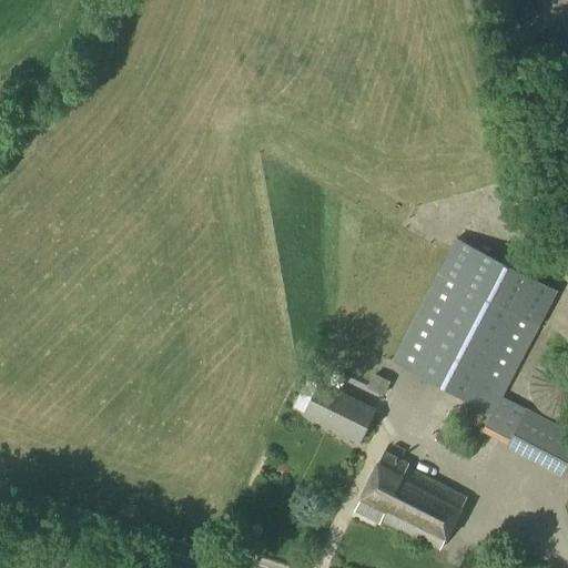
[(563,474),(567,463),(567,433),(500,398),(556,291),(456,239),(392,362),(490,414),(482,430),(563,474)]
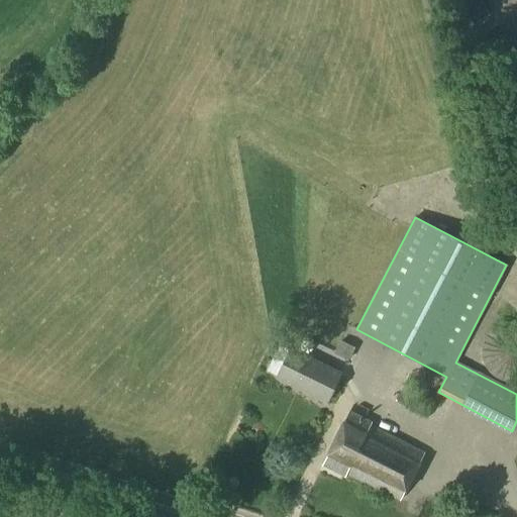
[(514,382),(516,381),(516,323),(515,323),(510,323),(505,324),(501,325),(496,327),(492,330),(489,334),(486,338),(484,342),(483,347),(483,352),(483,357),(484,362),(486,367),(489,371),(492,374),(496,377),(500,380),(504,381),(509,382),(514,382)]
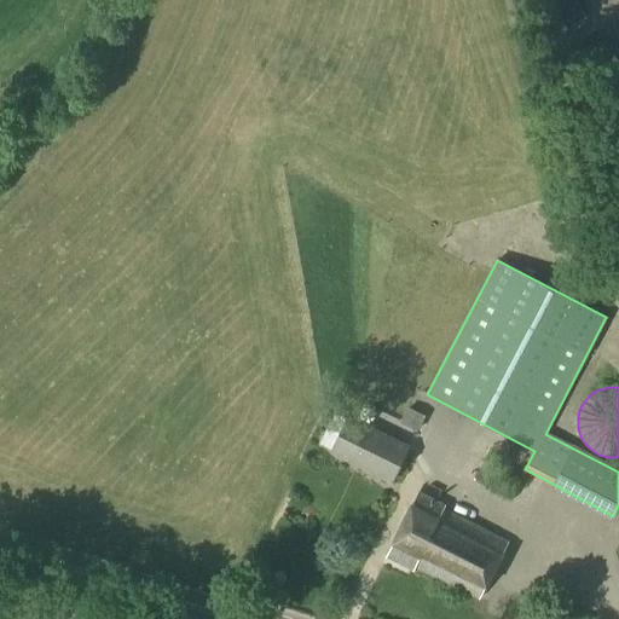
[(424,417),(408,408),(400,422),(417,432),(424,417)]
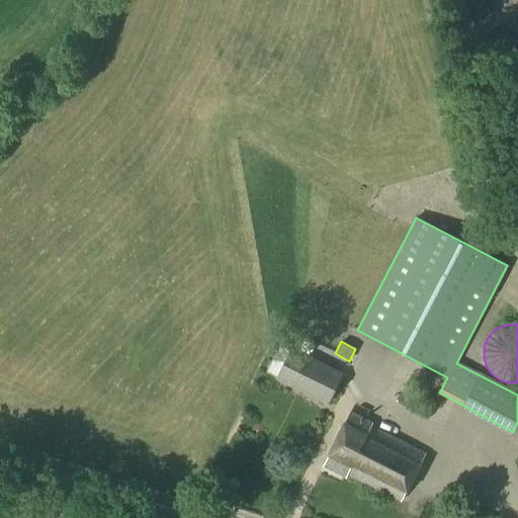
[(327,404),(342,374),(291,349),(290,351),(279,345),(266,371),(278,376),(276,379),(327,404)]
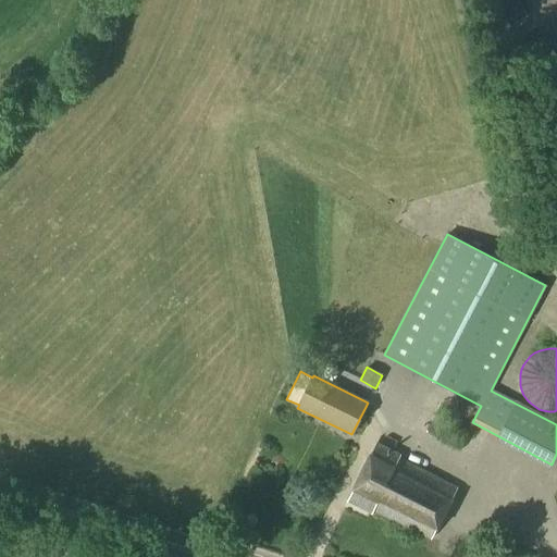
[(432,540),(457,489),(398,459),(400,456),(376,444),(348,502),(372,514),(373,510),(432,540)]
